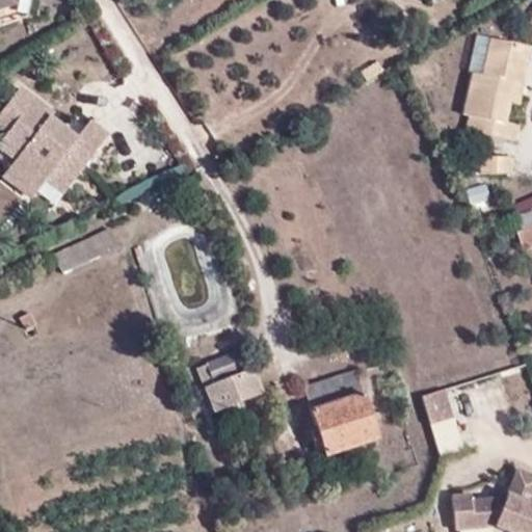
[(508,105),(513,85),(522,87),(531,48),(476,35),(468,73),(473,75),(463,116),(470,118),(467,132),(514,143),(519,126),(505,123),(508,105)]
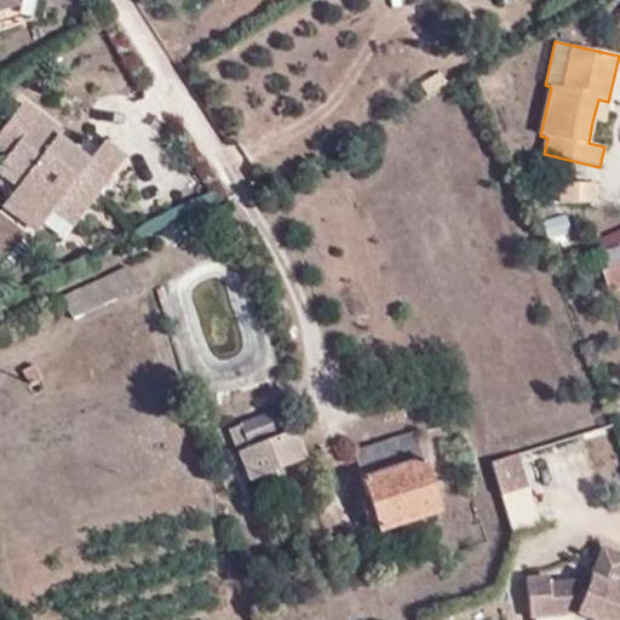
[(592,122),(603,125),(608,102),(598,99),(592,122)]
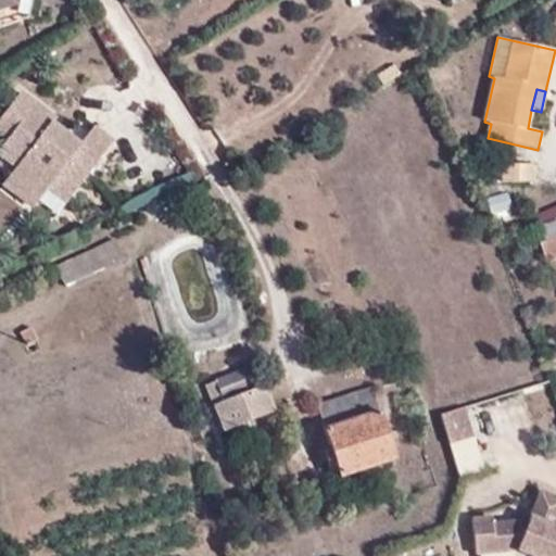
[(50,123),(54,116),(20,92),(0,117),(0,133),(7,139),(0,148),(0,156),(15,169),(2,185),(45,220),(48,217),(111,140),(92,127),(92,128),(80,144),(50,123)]
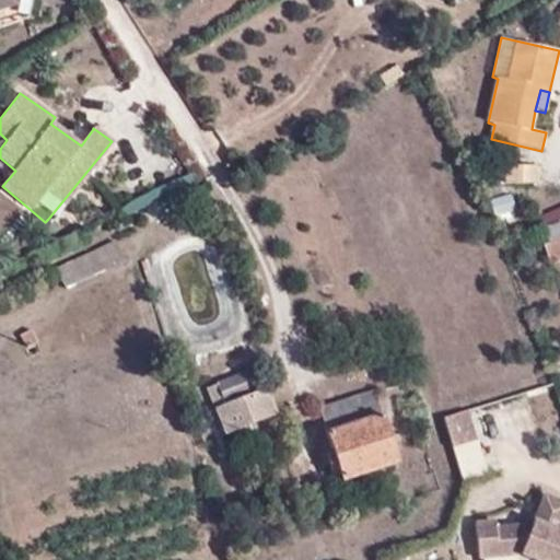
[(510,181),(510,184),(537,184),(537,165),(510,165),(510,167),(505,167),(505,181),(510,181)]
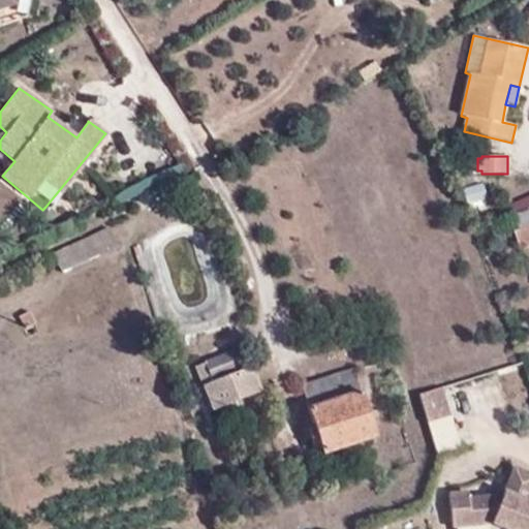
[(463,189),(468,207),(488,200),(484,183),(463,189)]
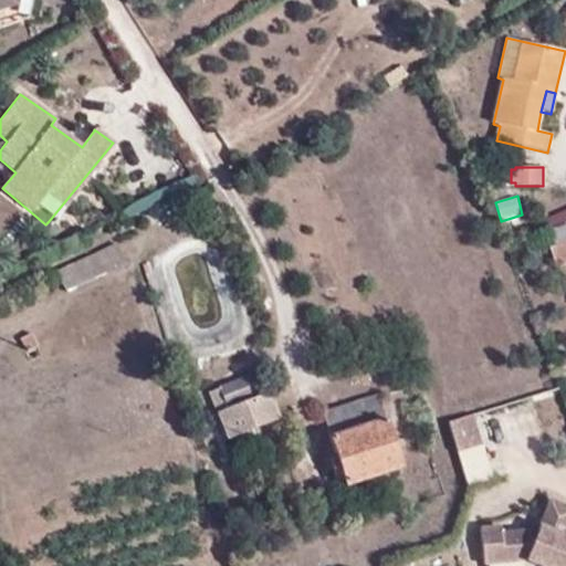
[(115,242),(58,270),(67,291),(126,263),(115,242)]
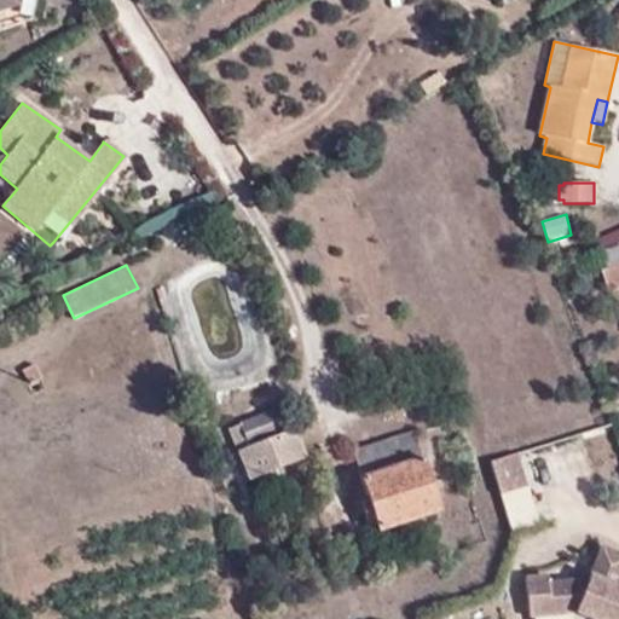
[(618,265),(602,271),(608,295),(618,290),(618,265)]
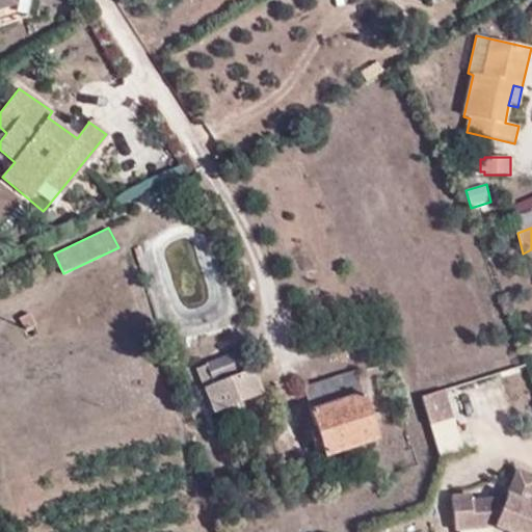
[(21,321),(27,334),(36,328),(30,317),(21,321)]
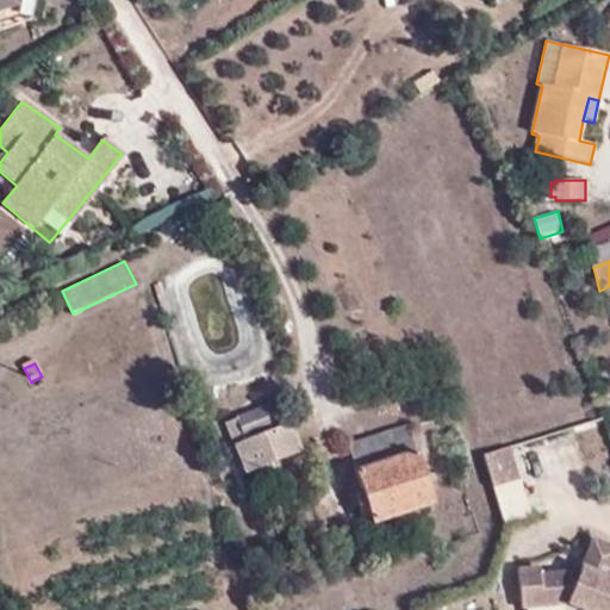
[(235,418),(256,468),(266,465),(312,447),(291,396),(235,418)]
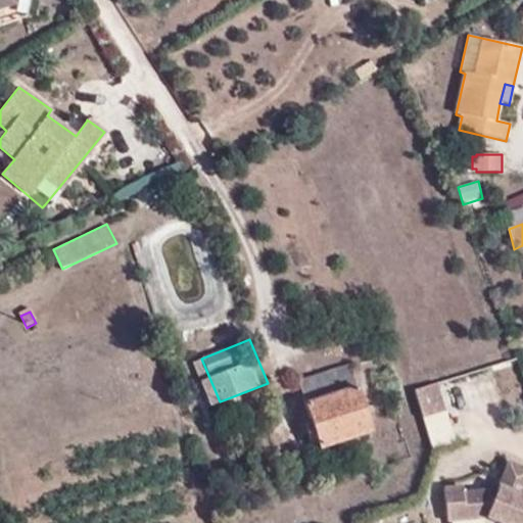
[(350,366),(298,381),(319,449),(370,433),(350,366)]
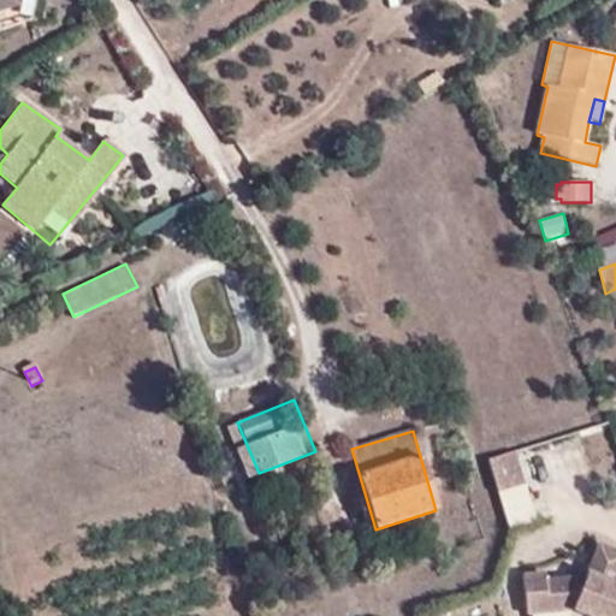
[(497,491),(520,484),(511,455),(489,462),(497,491)]
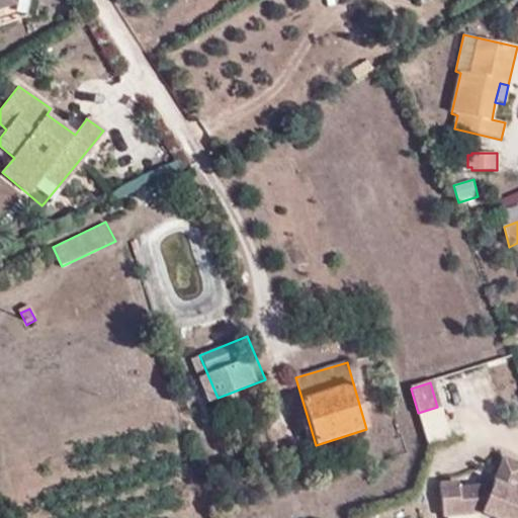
[(443,516),(481,513),(492,517),(517,517),(517,491),(515,491),(517,484),(517,483),(517,464),(502,458),(491,488),(484,486),(458,488),(458,482),(440,484),(443,516)]
